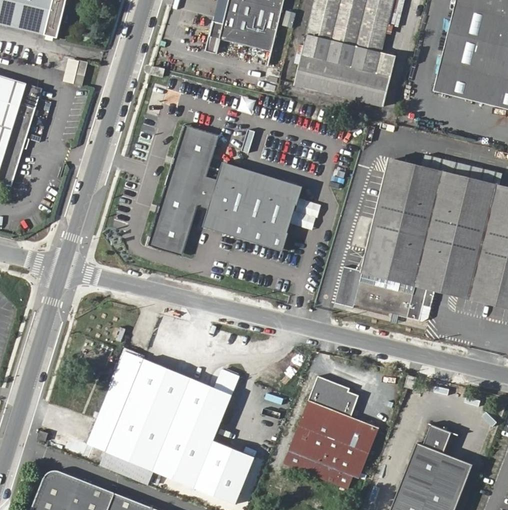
[(0,25),(54,40),(64,0),(0,0),(0,25)]
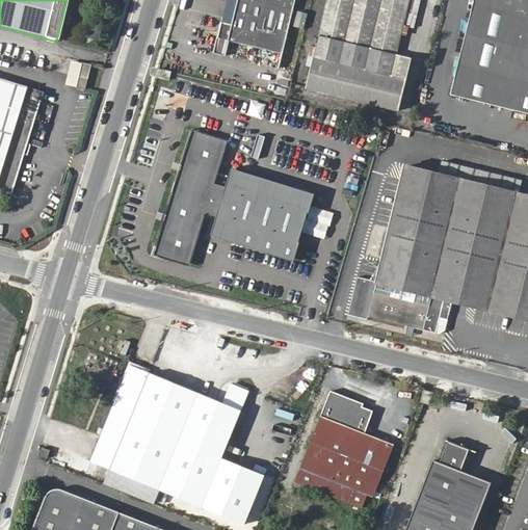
[(229,0),(225,19),(209,15),(205,32),(219,36),(218,40),(284,55),(297,0),(229,0)]
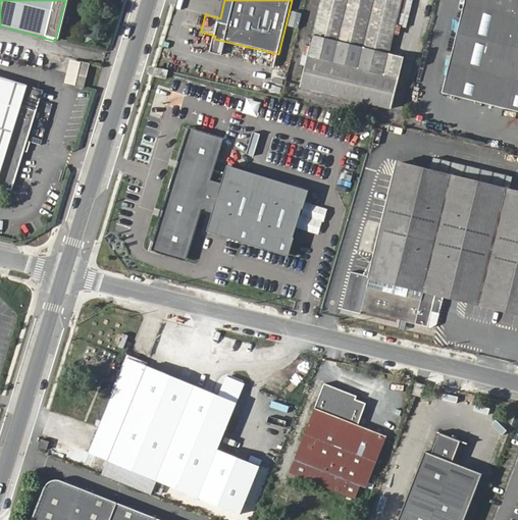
[(326,0),(313,56),(387,74),(393,54),(406,0),(326,0)]
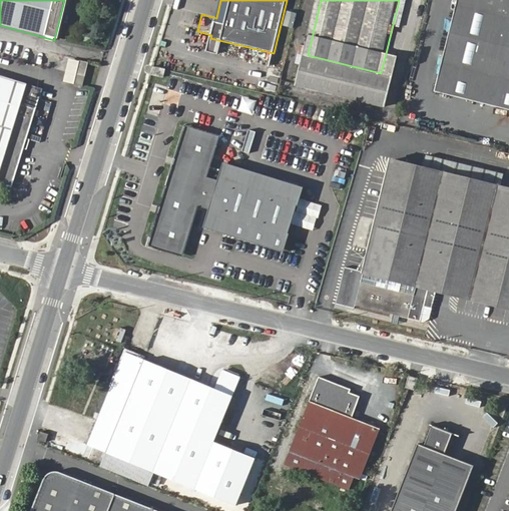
[(456,0),(433,92),(508,111),(508,0),(456,0)]
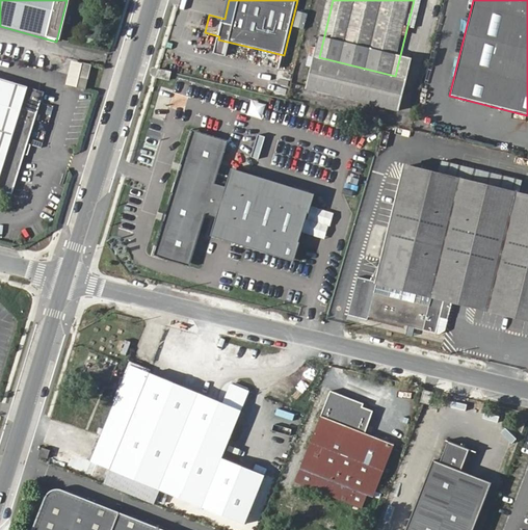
[(412,58),(400,55),(395,76),(406,78),(412,58)]
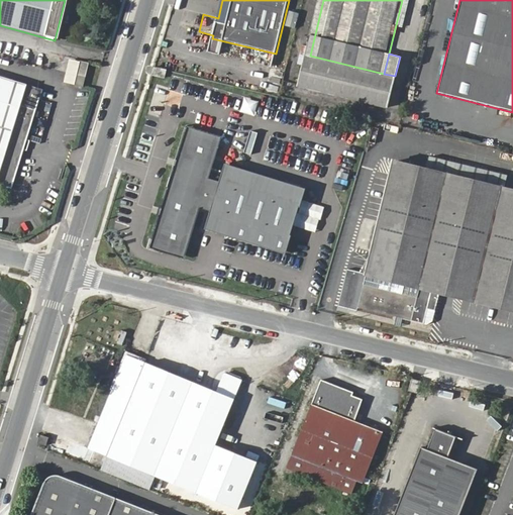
[(388,107),(395,76),(384,74),(310,56),(303,86),(388,107)]
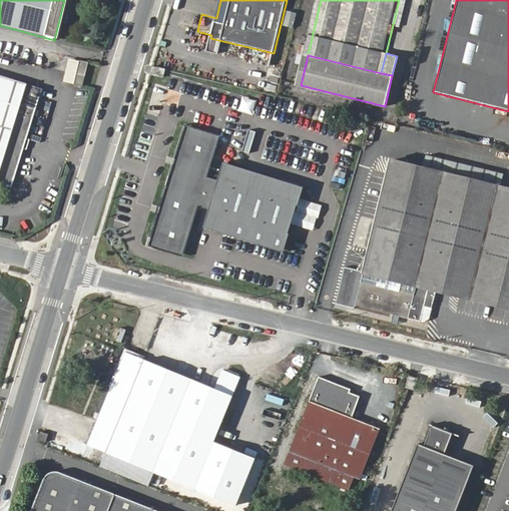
[(73,76),(84,79),(87,67),(76,64),(73,76)]
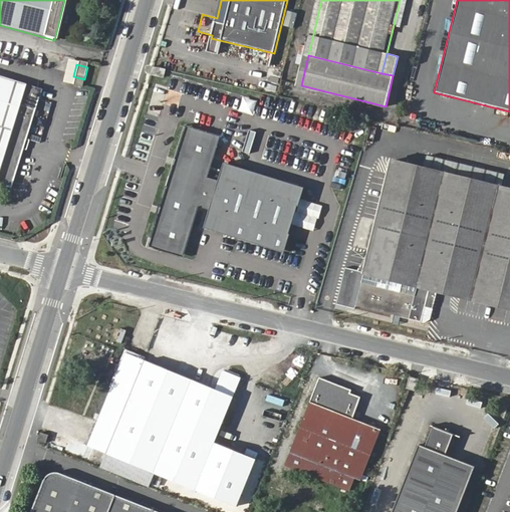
[(73,76),(70,75),(66,88),(79,92),(84,79),(73,76)]
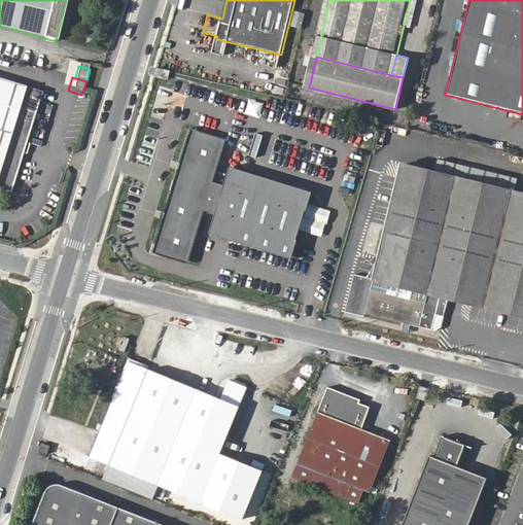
[(0,194),(3,195),(33,105),(37,107),(40,95),(0,81),(0,194)]
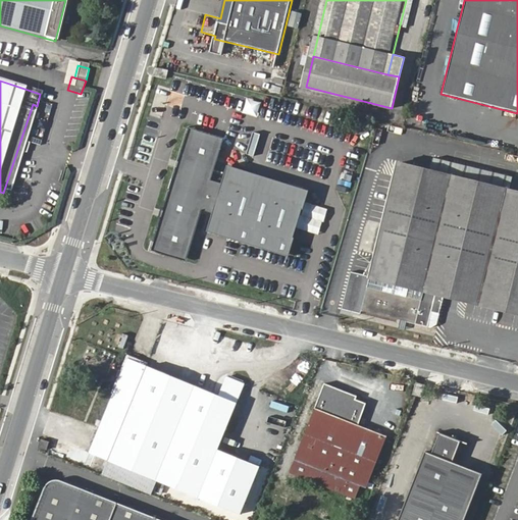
[(191,130),(155,247),(187,257),(202,206),(215,210),(211,225),(291,251),(310,188),(230,165),(225,182),(211,177),(222,140),(191,130)]
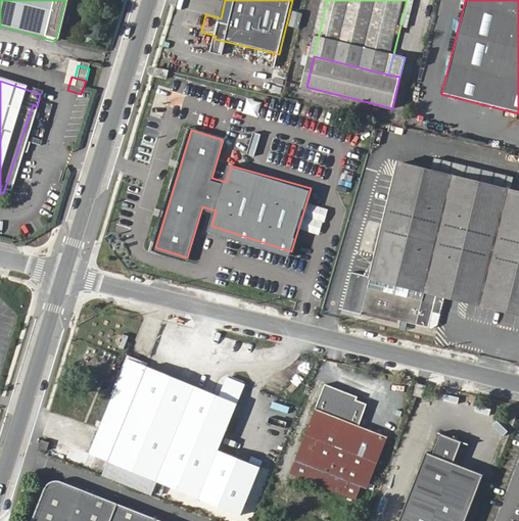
[(513,176),(434,156),(431,171),(510,190),(513,176)]
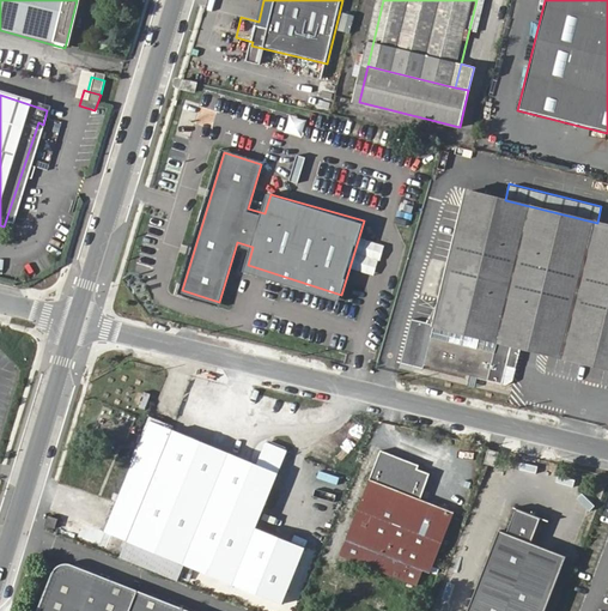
[(464,191),(438,302),(431,316),(429,322),(474,333),(472,340),(431,331),(425,358),(427,358),(485,373),(504,377),(509,360),(516,361),(521,345),(607,367),(607,224),(597,223),(505,200),(464,191)]
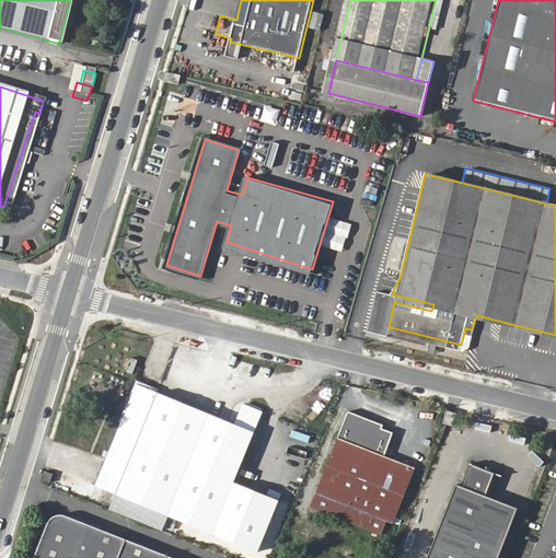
[(398,270),(404,236),(386,234),(381,267),(398,270)]
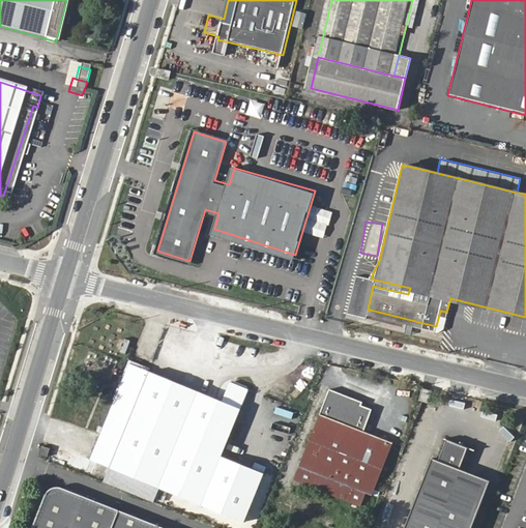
[(369,313),(370,310),(368,310),(373,286),(408,294),(410,288),(371,279),(373,273),(358,270),(349,309),(369,313)]
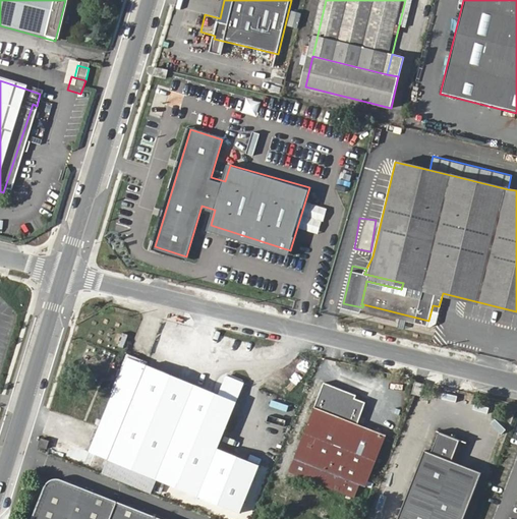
[(87,450),(194,493),(237,511),(254,465),(214,447),(233,398),(240,381),(223,373),(215,391),(125,356),(87,450)]
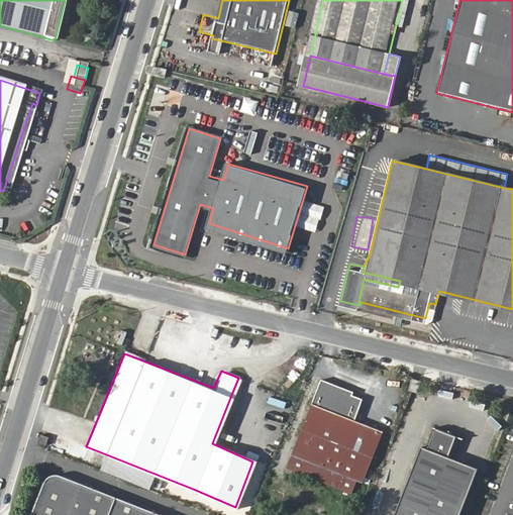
[(418,379),(415,388),(422,390),(425,380),(418,379)]
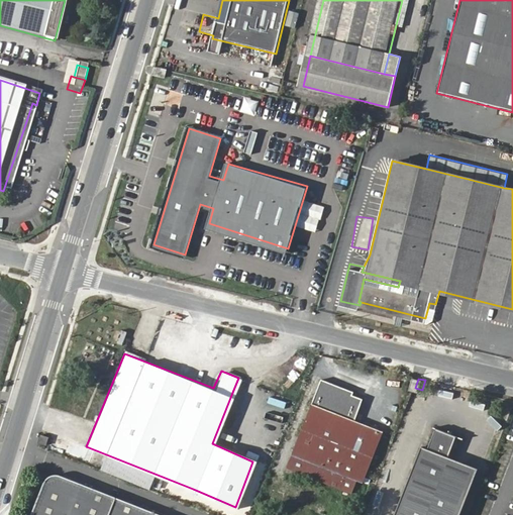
[(353,419),(361,399),(349,395),(350,392),(319,380),(310,403),(353,419)]
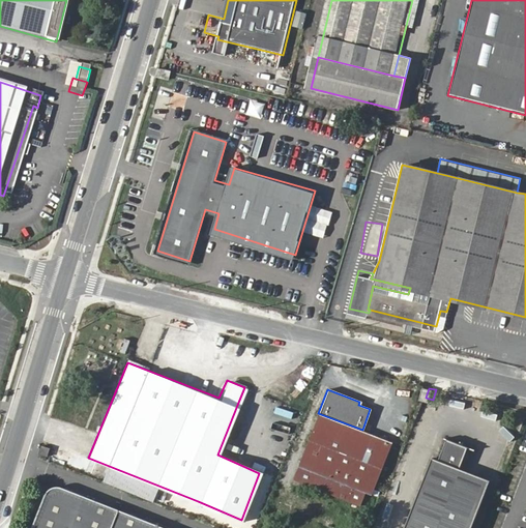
[(318,413),(294,477),(360,504),(366,492),(372,494),(392,442),(318,413)]
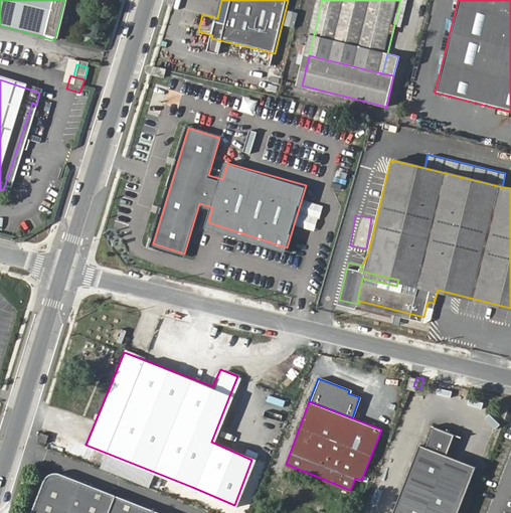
[(452,434),(431,425),(422,447),(417,444),(389,512),(452,512),(471,466),(443,455),(452,434)]
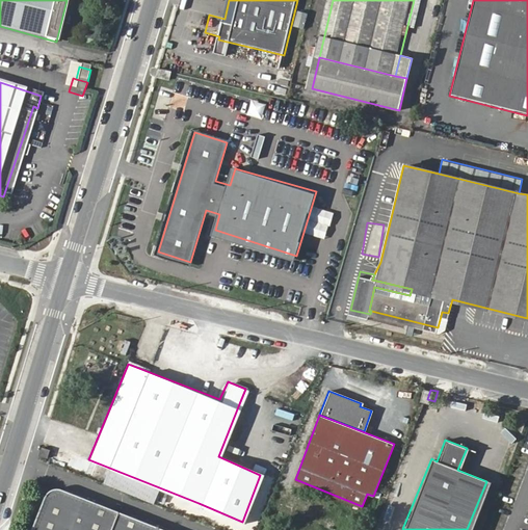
[(48,449),(40,446),(37,455),(45,457),(48,449)]
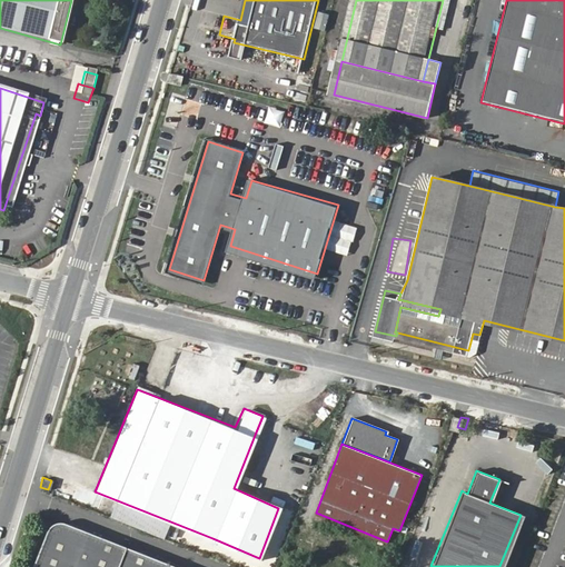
[(115,566),(122,546),(65,523),(60,523),(57,523),(51,525),(47,528),(46,530),(30,566),(115,566)]
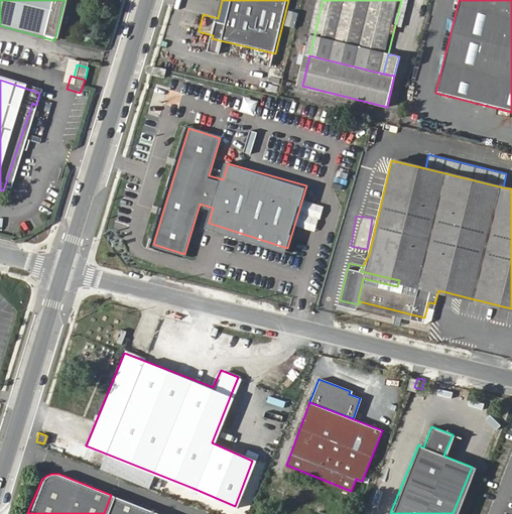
[(161,513),(111,495),(104,513),(161,513)]
